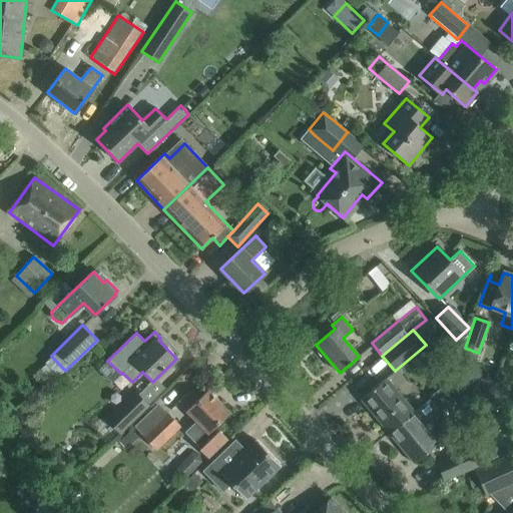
[(474,397),(494,380),(486,372),(467,388),(474,397)]
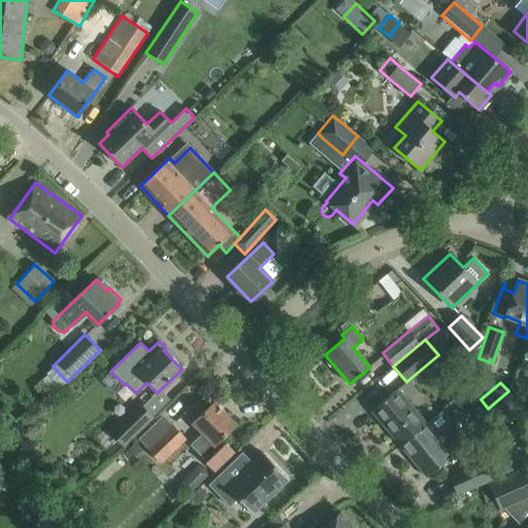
[(426,424),(397,389),(371,410),(399,446),(426,424)]
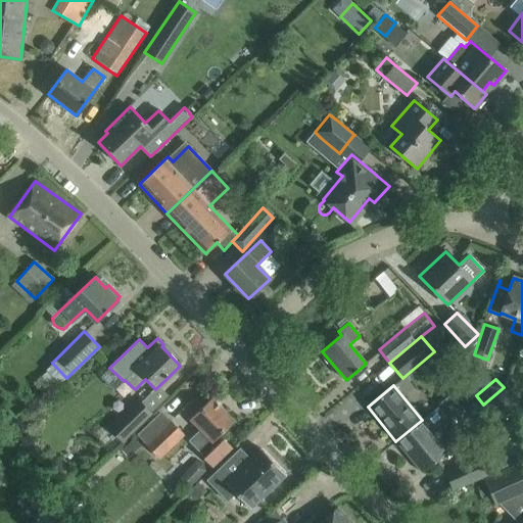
[(422,420),(395,441),(422,472),(446,452),(430,431),(448,416),(449,417),(462,408),(449,393),(437,403),(439,406),(422,420)]
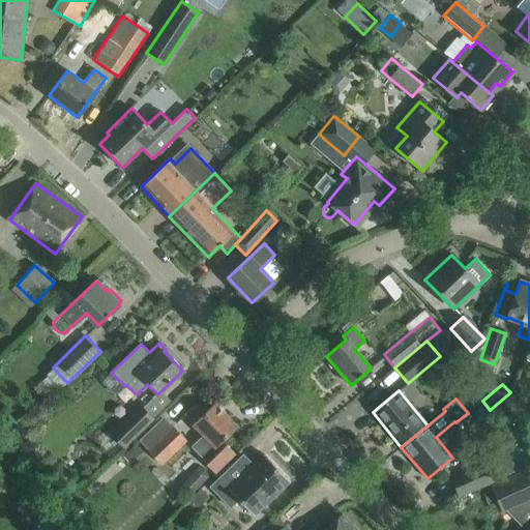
[(197,403),(184,414),(193,423),(193,424),(203,435),(190,446),(207,464),(206,464),(215,474),(235,454),(226,445),(226,446),(222,442),(237,427),(214,403),(205,411),(197,403)]
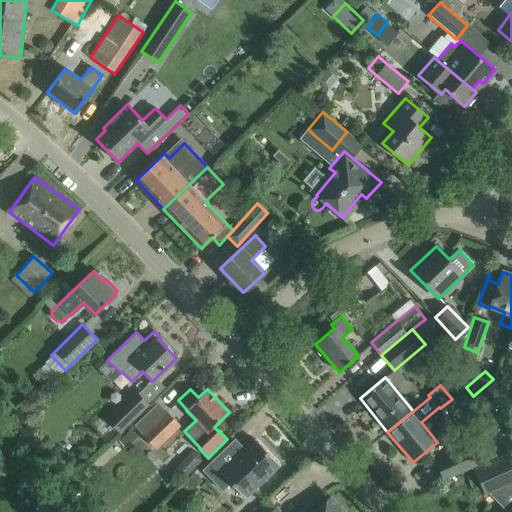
[(107,419),(119,432),(148,405),(136,392),(107,419)]
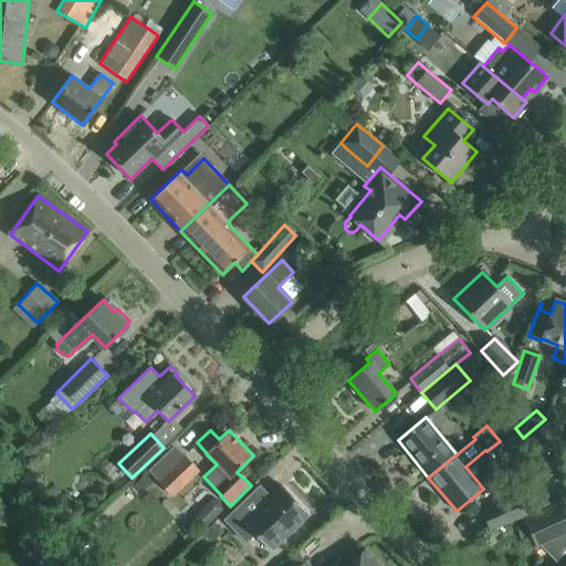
[(199,471),(184,456),(155,482),(170,499),(199,471)]
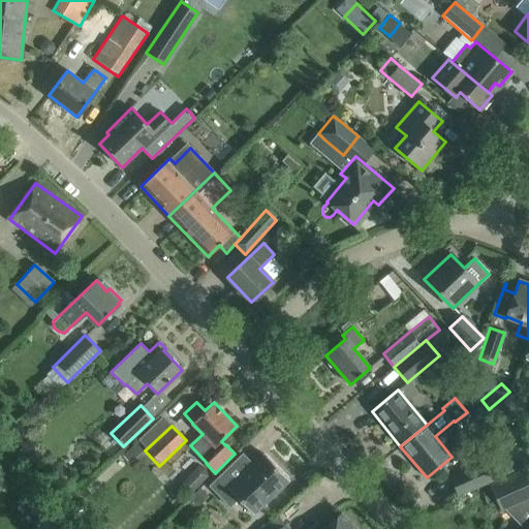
[(229,506),(238,498),(253,515),(288,479),(263,454),(252,465),(242,455),(210,486),(229,506)]
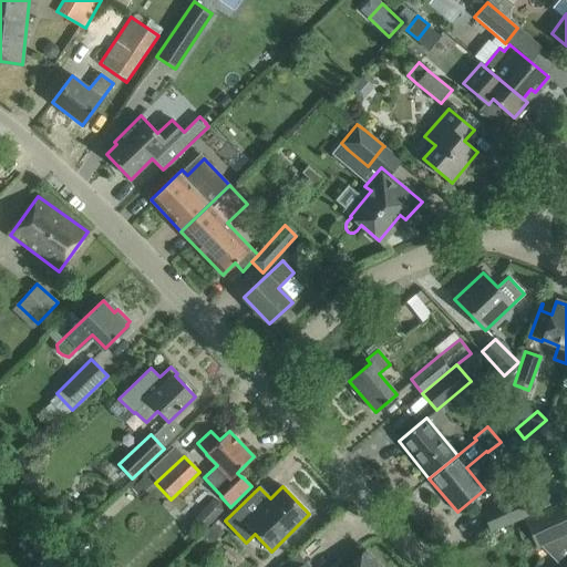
[(525,493),(482,512),(490,531),(533,512),(525,493)]
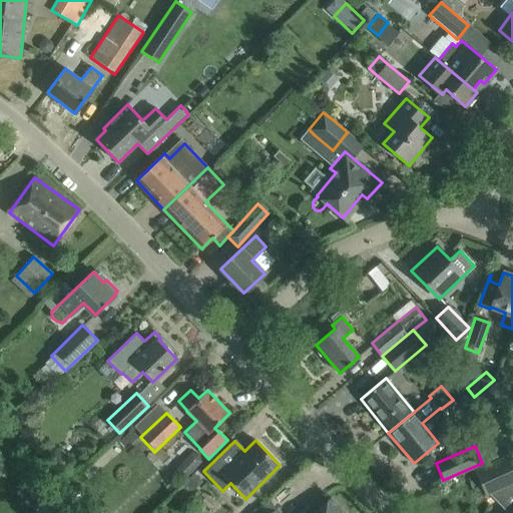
[(512,481),(512,465),(508,454),(472,469),(483,494),(512,481)]
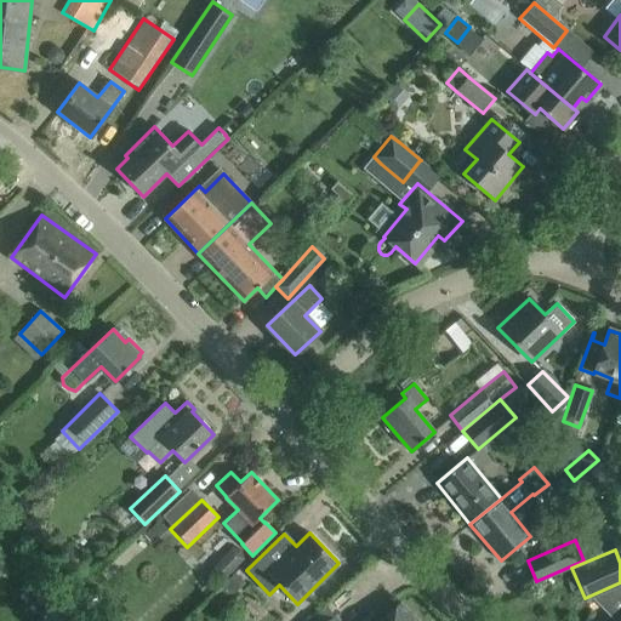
[(419,620),(400,602),(380,620),(419,620)]
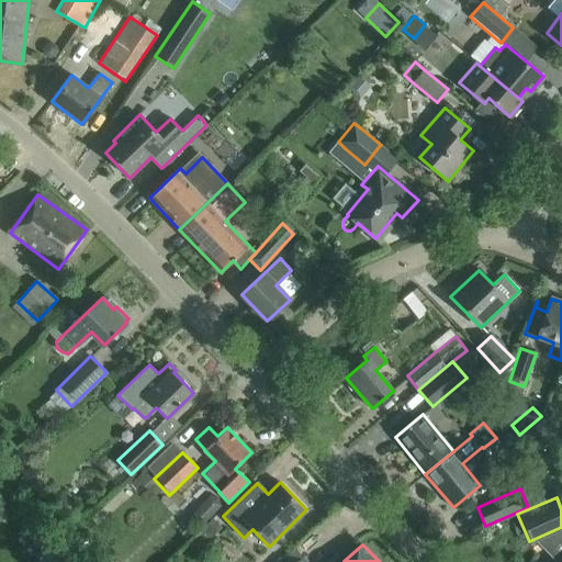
[(306,561),(298,548),(278,561),(306,561)]
